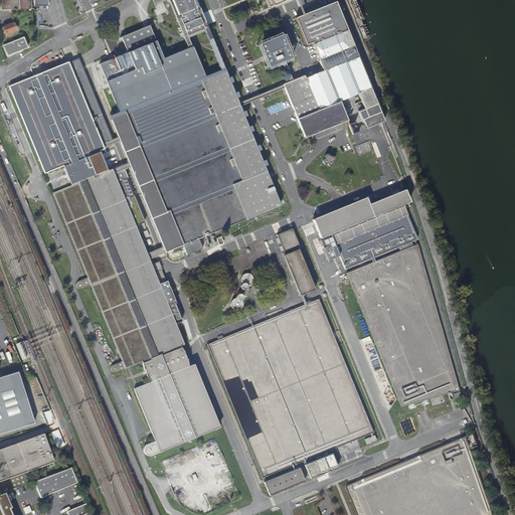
[(1,0),(2,10),(8,10),(8,9),(20,8),(19,0),(1,0)]
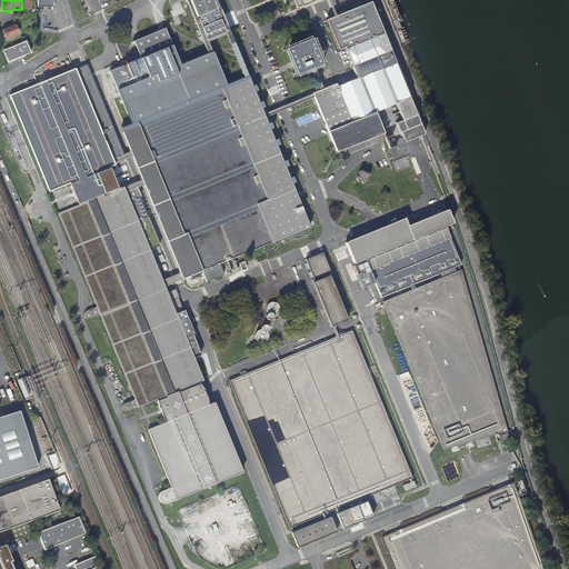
[(216,0),(185,0),(202,42),(205,41),(229,31),(222,15),(216,0)]
